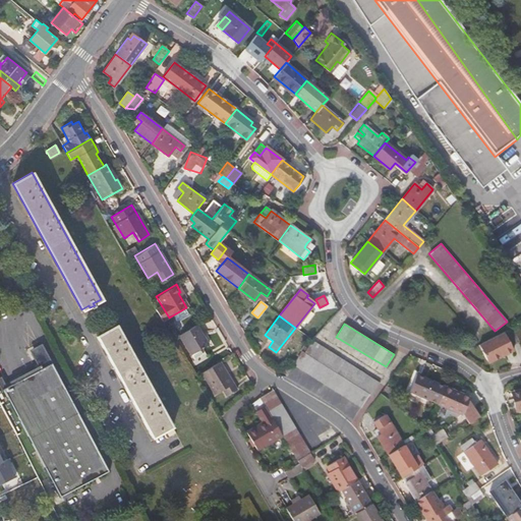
[(115,325),(96,335),(152,437),(171,426),(115,325)]
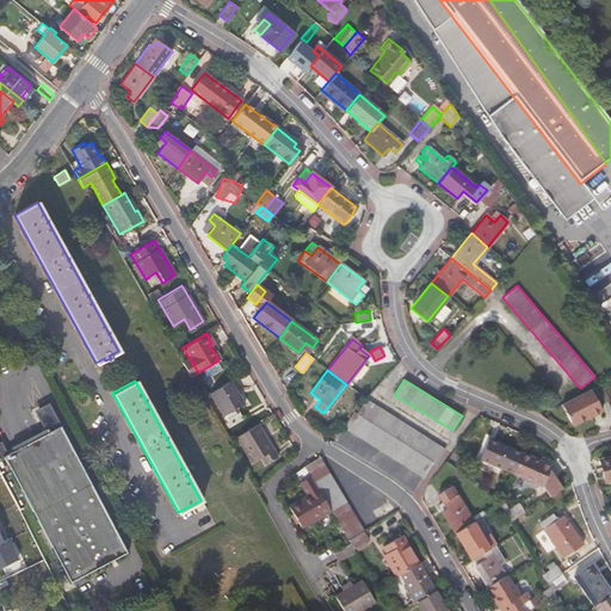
[(230,381),(209,394),(223,417),(244,405),(230,381)]
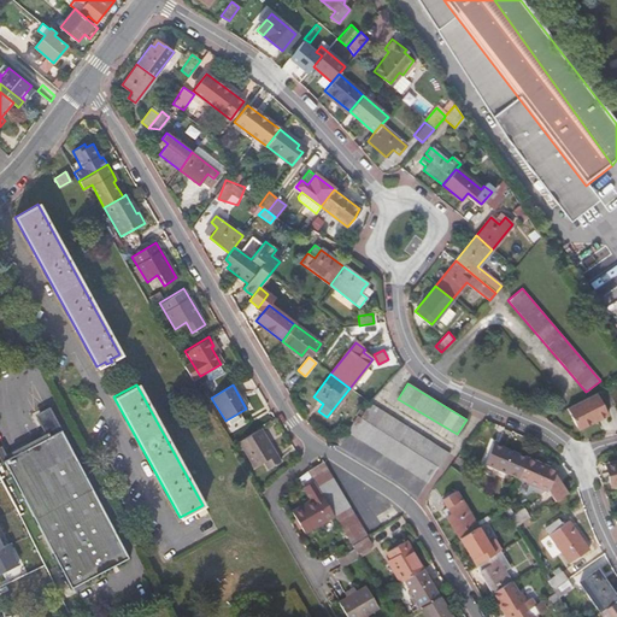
[(615,404),(605,388),(598,392),(606,409),(615,404)]
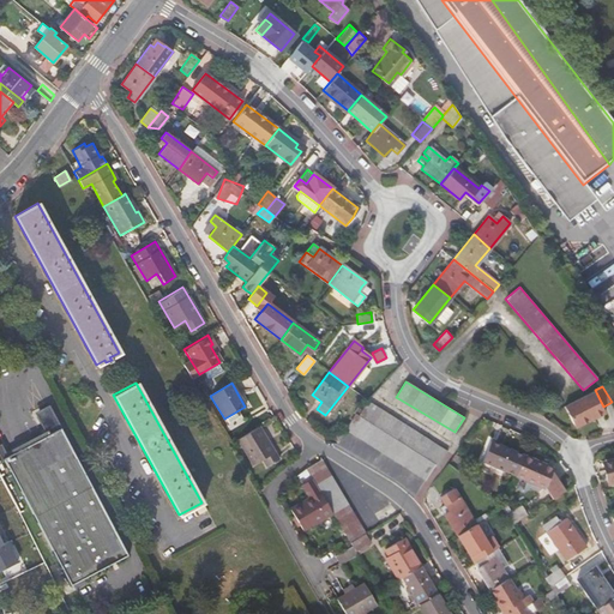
[(605,413),(594,391),(566,405),(564,405),(573,425),(591,416),(593,419),(605,413)]
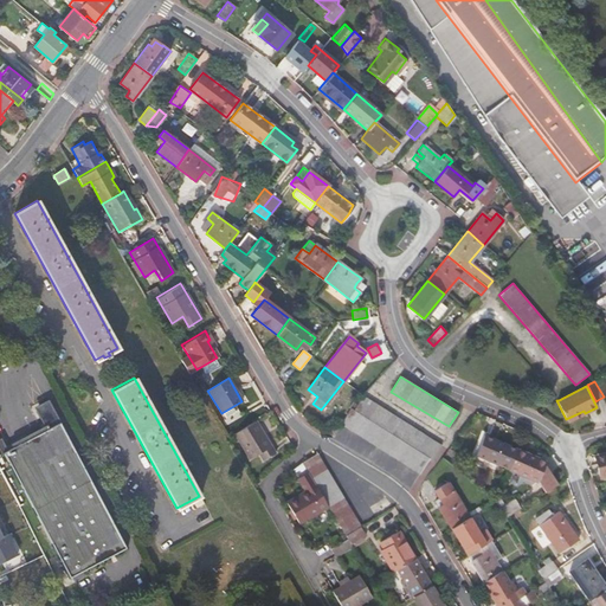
[(336,418),(352,399),(342,392),(328,411),(336,418)]
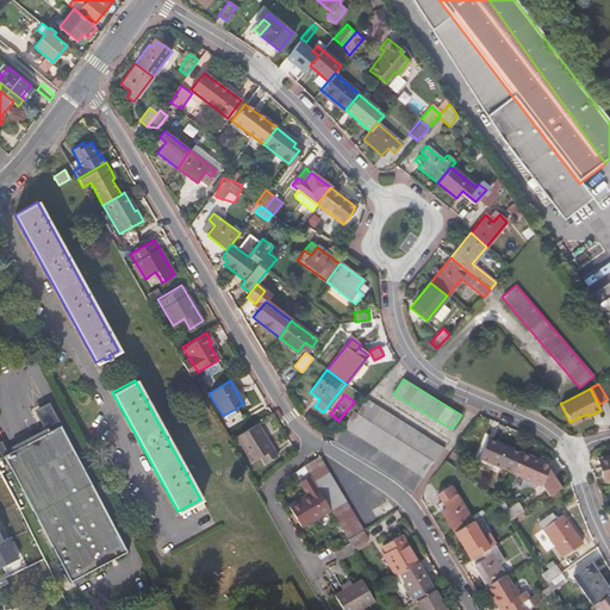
[(353,411),(343,427),(422,477),(433,461),(435,462),(443,448),(365,399),(355,412),(353,411)]
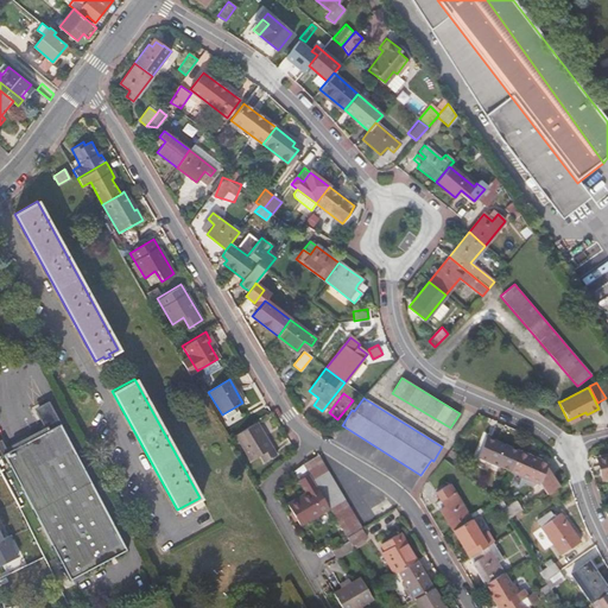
[(569,423),(587,415),(586,412),(568,420),(569,423)]
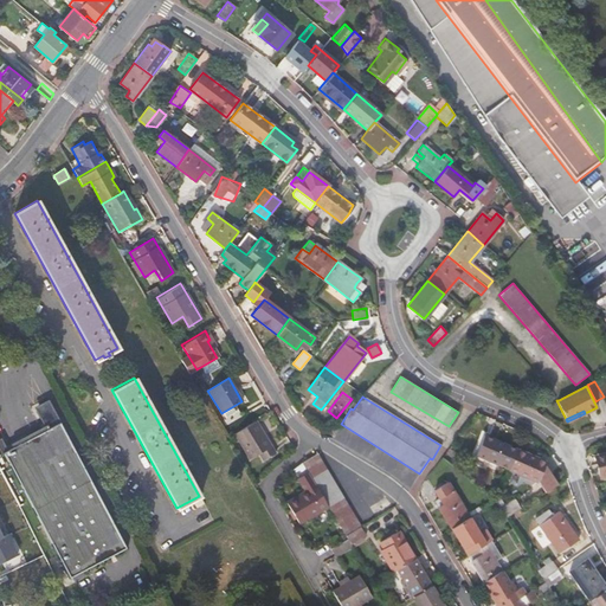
[(256,420),(234,433),(250,458),(258,453),(263,461),(276,453),(256,420)]
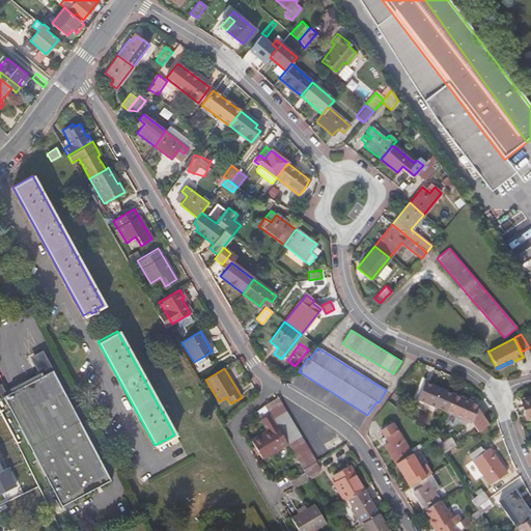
[(52,369),(2,395),(60,506),(110,480),(52,369)]
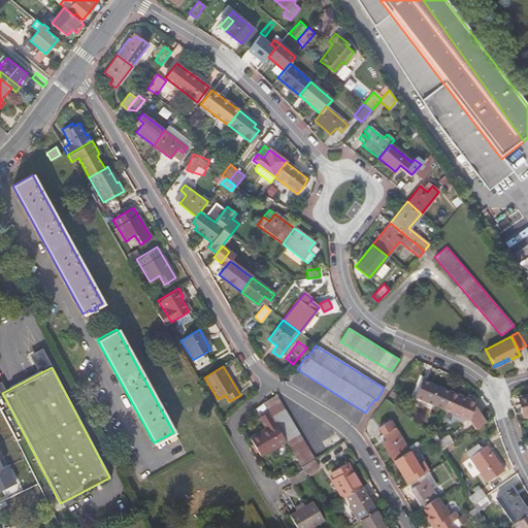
[(443,408),(451,392),(431,383),(422,378),(420,382),(414,396),(443,408)]
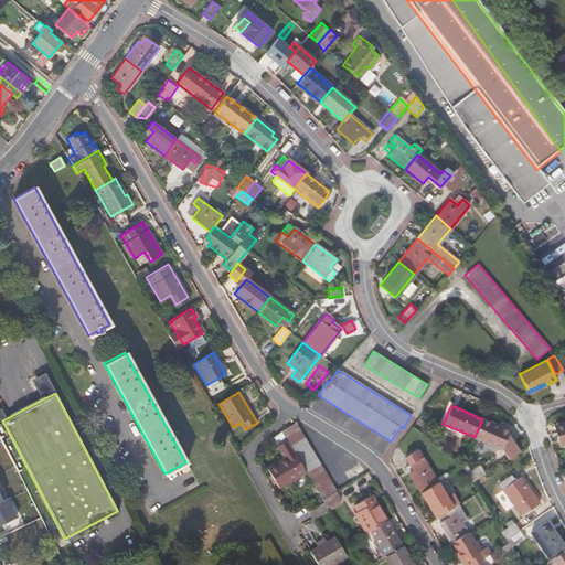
[(503,428),(482,419),(475,437),(492,445),(501,448),(509,459),(519,452),(508,434),(509,430),(503,428)]
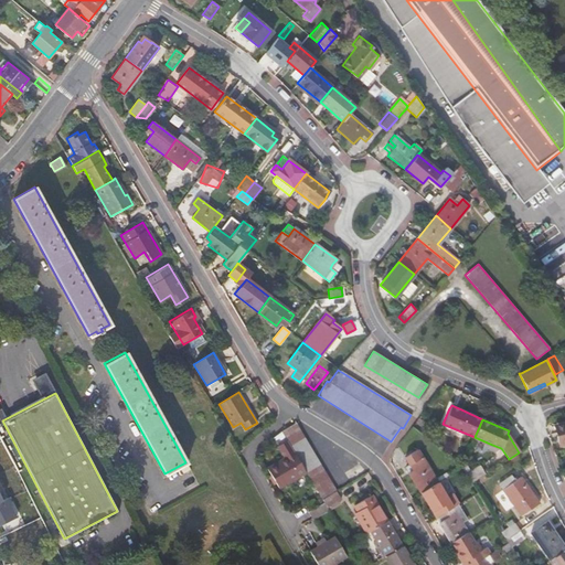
[(295,422),(280,430),(292,451),(305,471),(321,499),(336,491),(295,422)]
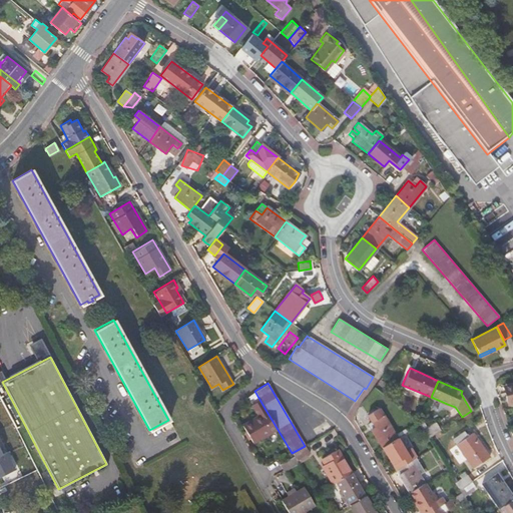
[(372,429),(382,447),(397,438),(379,408),(368,415),(375,427),(372,429)]
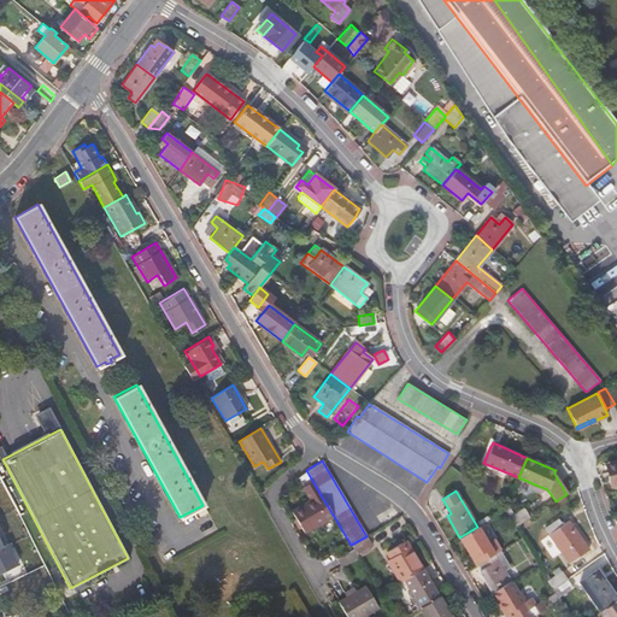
[(333,515),(319,493),(289,510),(303,533),(333,515)]
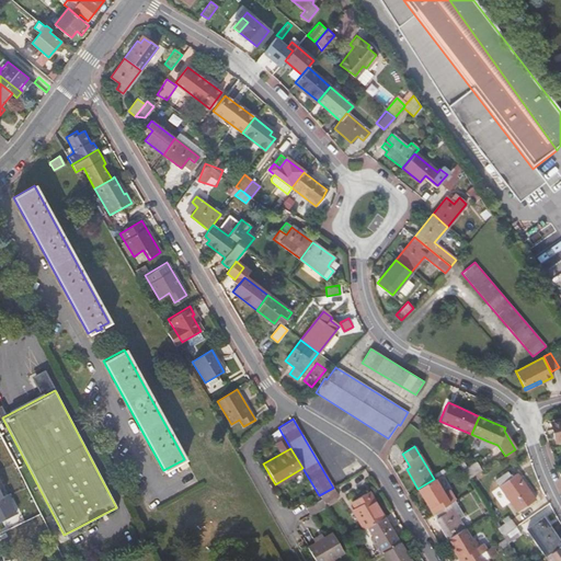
[(468,479),(482,470),(477,461),(462,470),(468,479)]
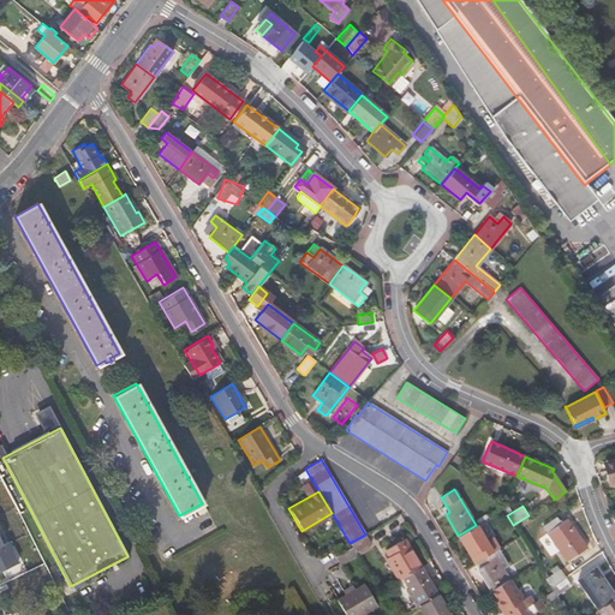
[(556,517),(543,526),(568,561),(586,548),(567,519),(561,523),(556,517)]
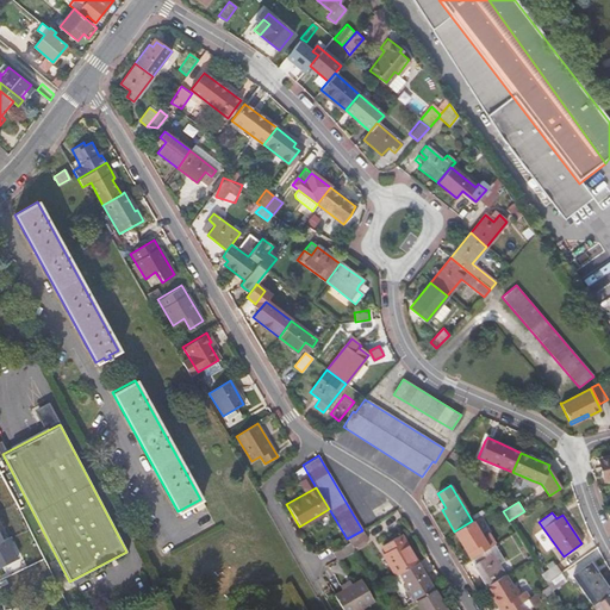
[(472,521),(454,531),(467,553),(471,559),(477,555),(489,547),(493,545),(495,543),(489,533),(483,537),(472,521)]
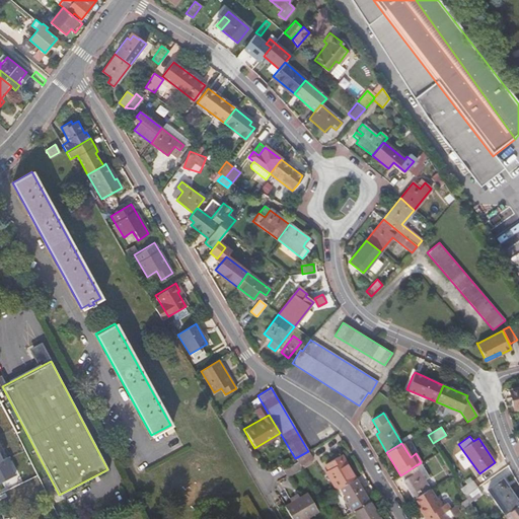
[(313,458),(308,451),(295,458),(297,461),(300,466),(313,458)]
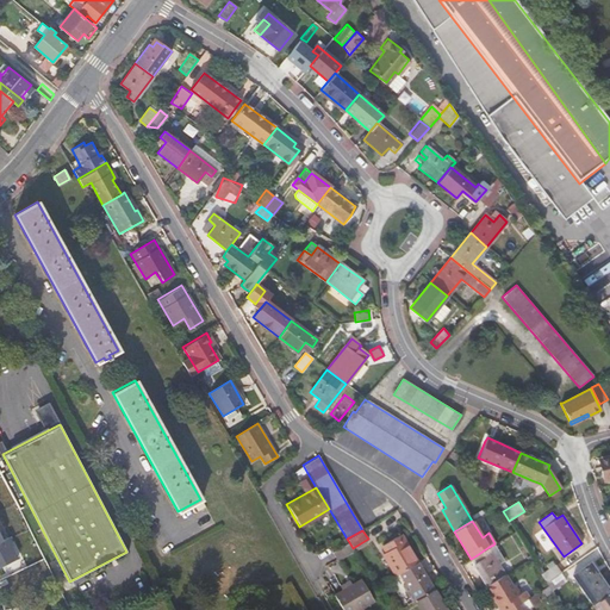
[(0,566),(19,558),(8,536),(4,540),(0,533),(0,566)]
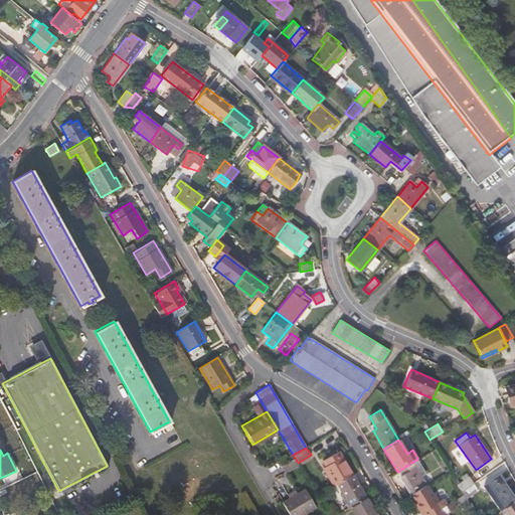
[(336,483),(352,474),(341,457),(338,459),(335,454),(323,461),(336,483)]
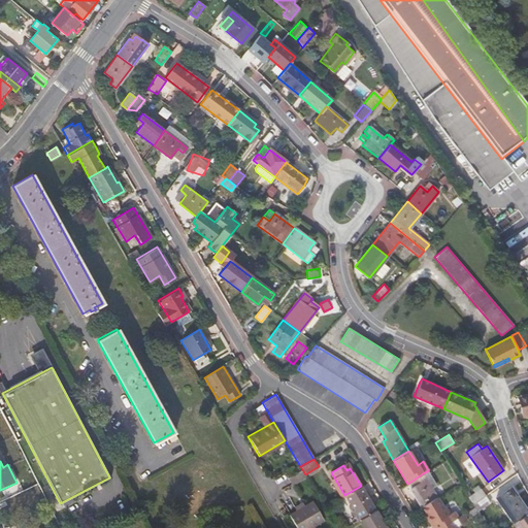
[(291,486),(306,476),(305,474),(302,469),(287,479),(291,485),(291,486)]
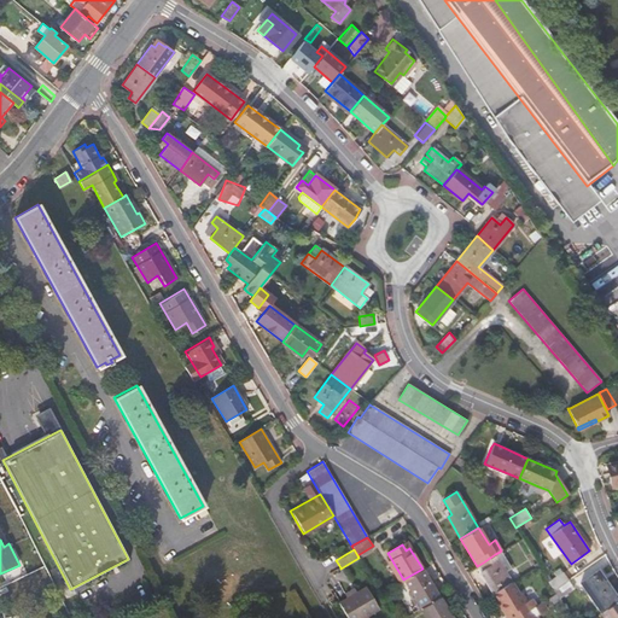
[(483,563),(477,566),(494,594),(512,582),(505,571),(509,567),(500,552),(495,554),(483,563)]
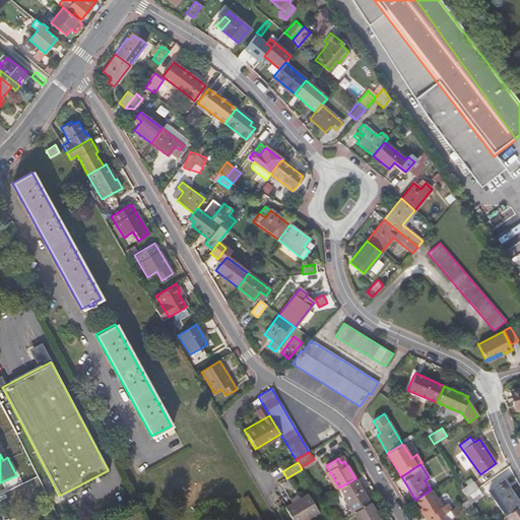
[(353,512),(370,503),(355,478),(339,488),(345,498),(343,499),(351,513),(353,512)]
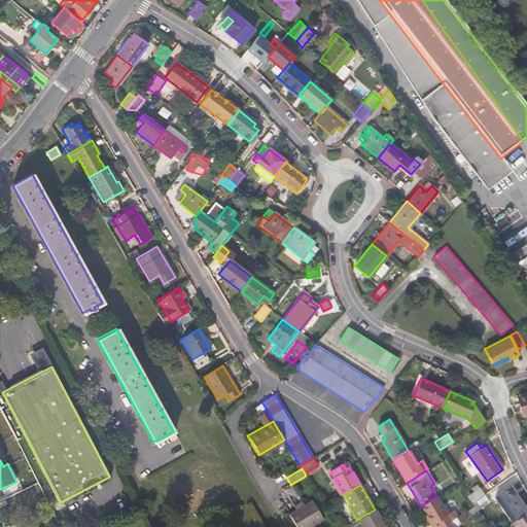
[(513,522),(526,512),(526,510),(511,486),(495,497),(513,522)]
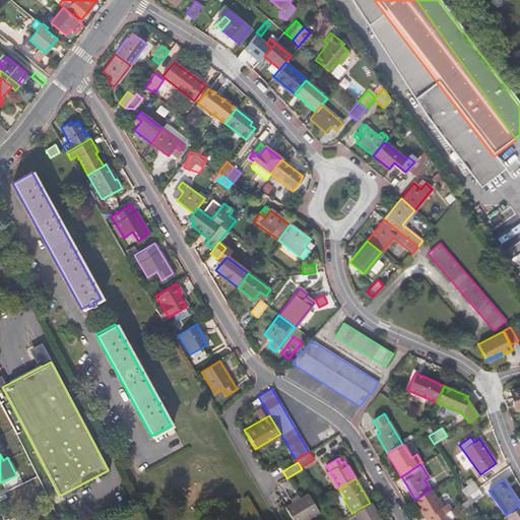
[(465,497),(478,488),(473,481),(461,490),(465,497)]
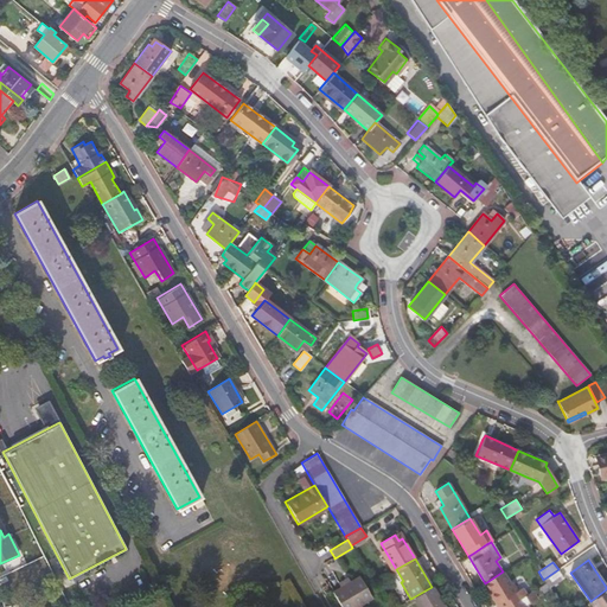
[(563,577),(558,569),(543,580),(545,582),(548,588),(563,577)]
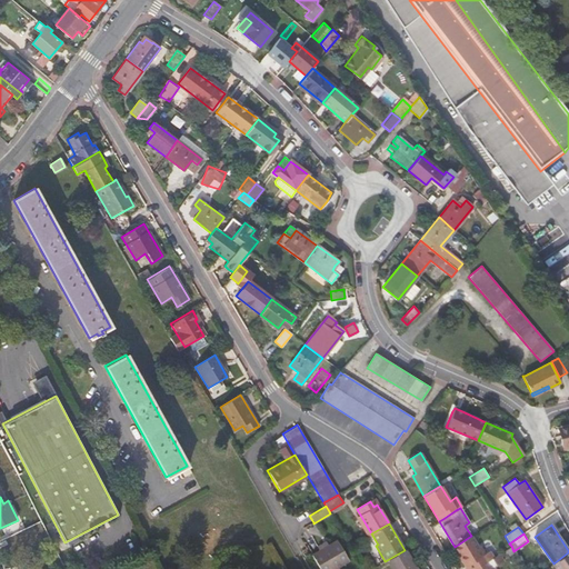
[(471,536),(455,547),(467,568),(471,568),(486,561),(492,557),(488,550),(482,555),(471,536)]
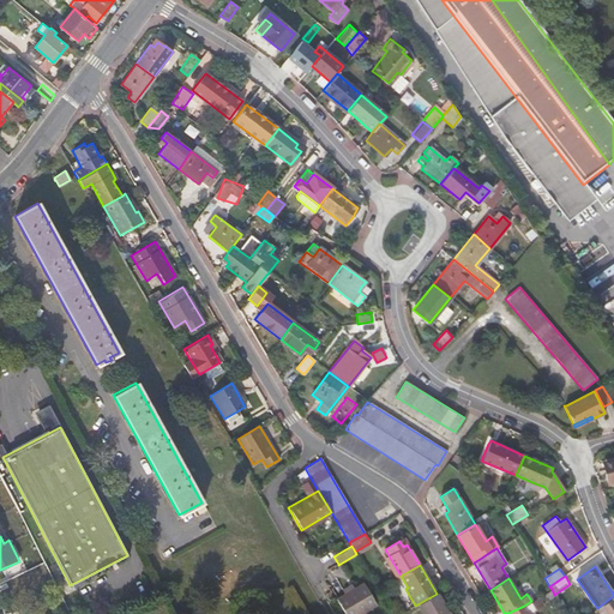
[(363,584),(337,601),(344,613),(362,613),(377,606),(363,584)]
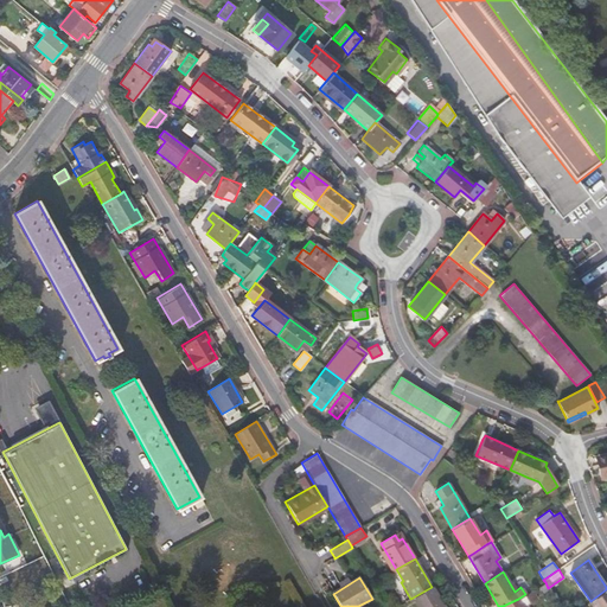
[(419,606),(442,606),(443,606),(432,587),(413,598),(419,606)]
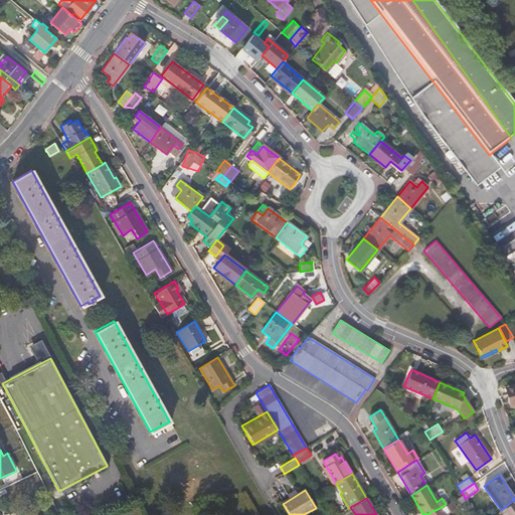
[(514,514),(514,500),(501,510),(504,514),(514,514)]
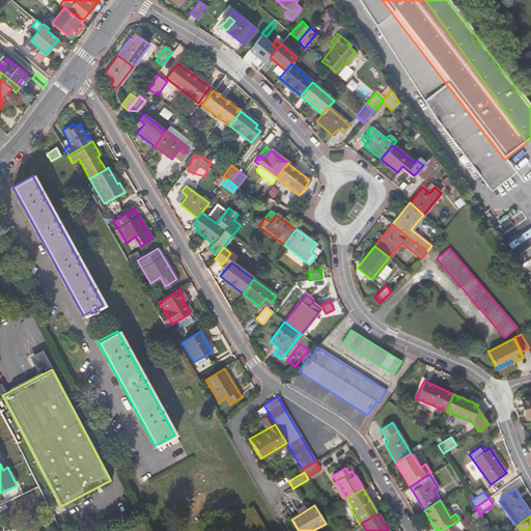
[(453,524),(440,530),(457,530),(469,524),(465,516),(459,520),(453,524)]
